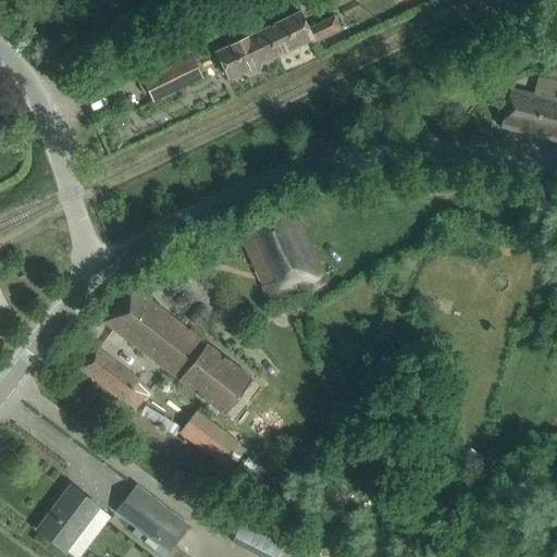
[(392,2),(391,0),(336,0),(348,23),(392,2)]
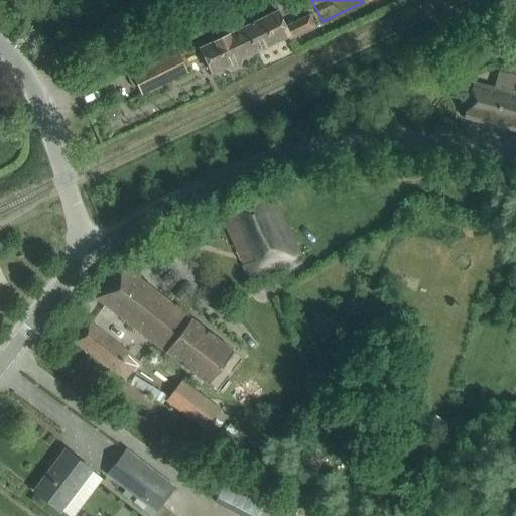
[(310,14),(300,19),(284,26),(277,11),(200,48),(212,74),(226,67),(227,69),(231,70),(240,66),(241,61),(240,59),(288,36),(290,40),(315,27),(310,14)]
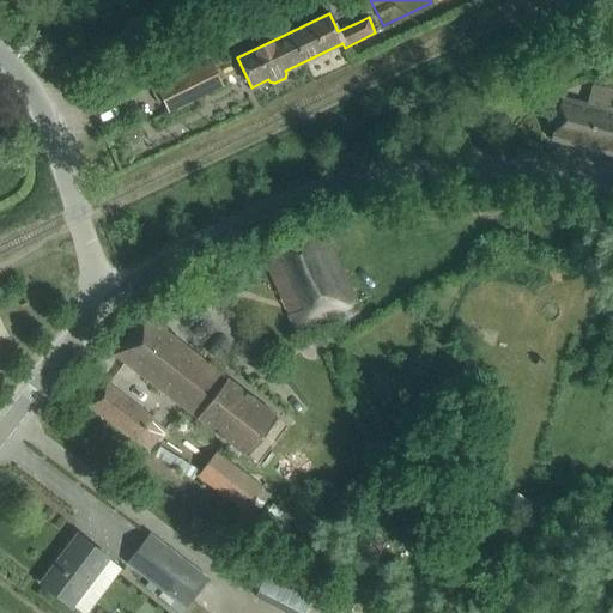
[(223,86),(211,61),(156,89),(169,113),(223,86)]
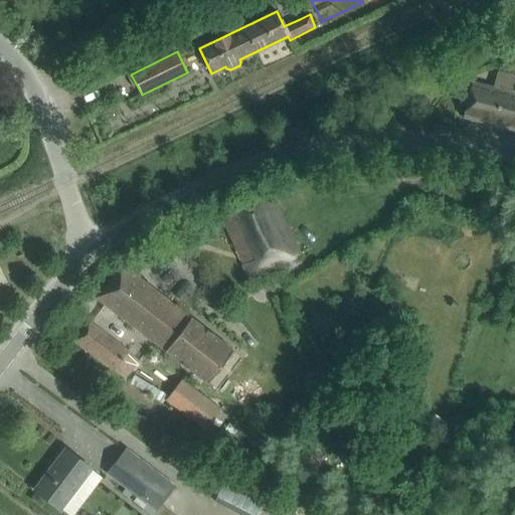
[(514,76),(497,72),(493,88),(472,82),(463,118),(494,126),(503,91),(514,94),(514,76)]
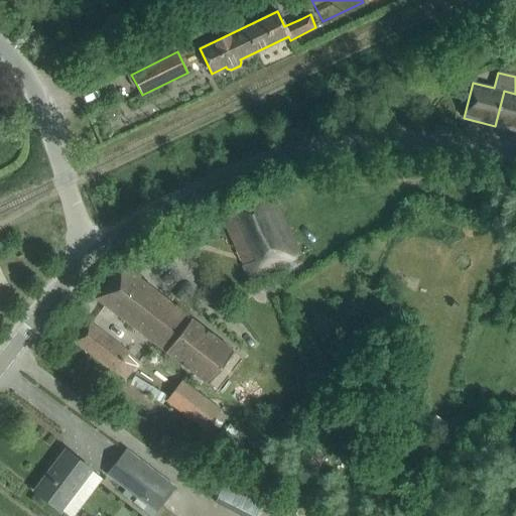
[(515,94),(504,91),(495,126),(515,130),(515,94)]
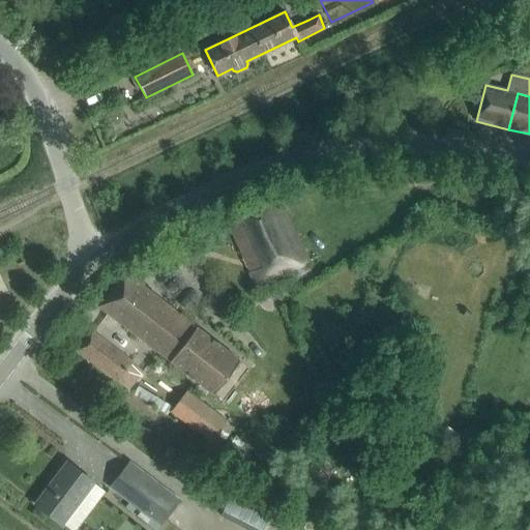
[(257,285),(307,262),(273,192),(224,212),(257,285)]
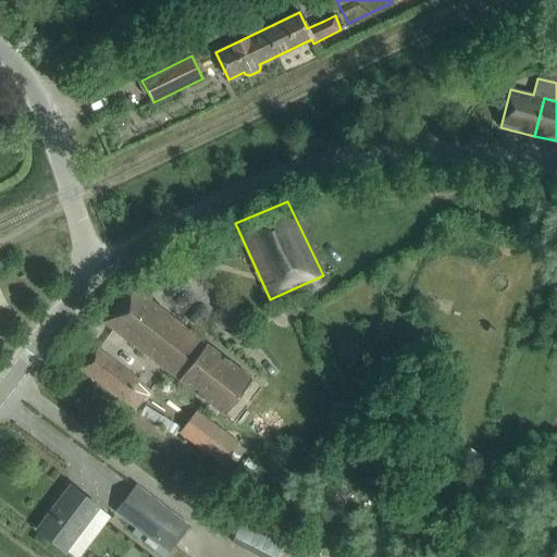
[(103,322),(224,416),(251,380),(131,286),(103,322)]
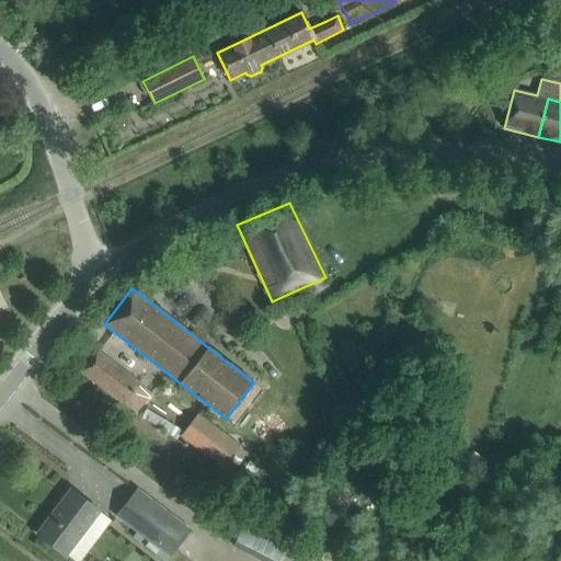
[(82,371),(123,402),(124,403),(139,384),(96,352),(82,371)]
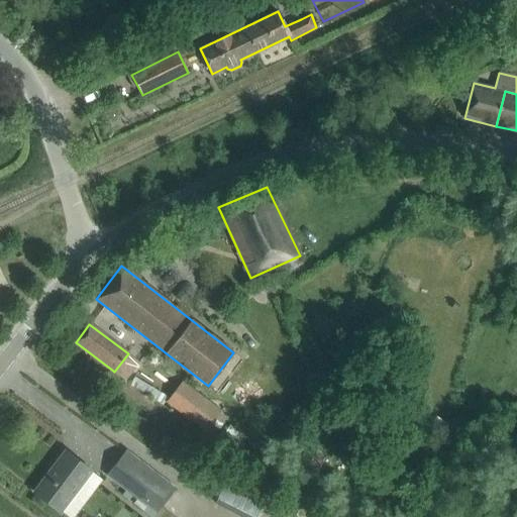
[(187,384),(172,405),(204,429),(219,408),(187,384)]
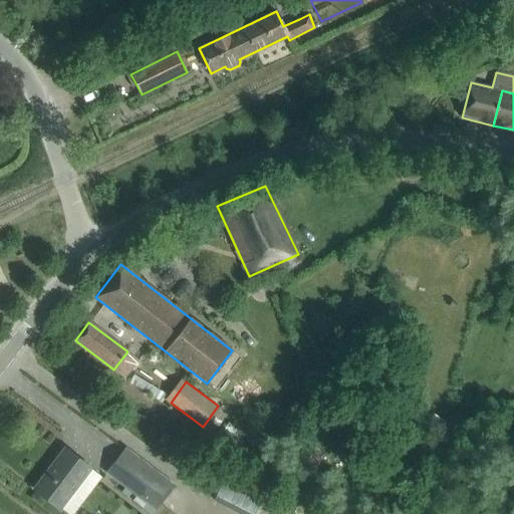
[(154,510),(174,485),(125,448),(105,473),(154,510)]
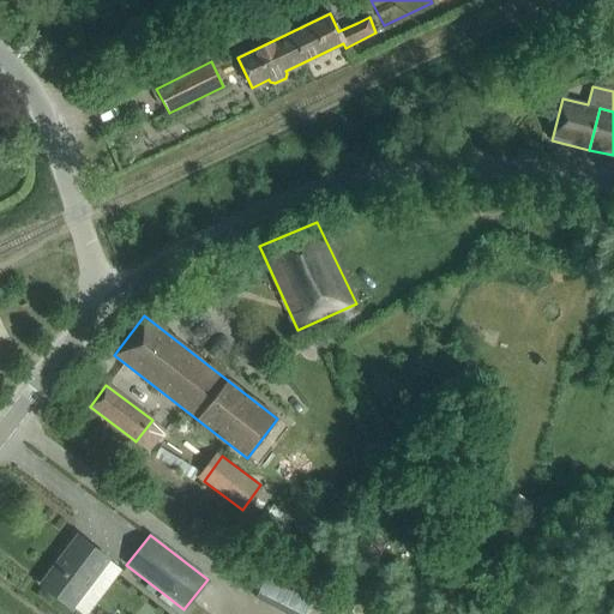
[(108,559),(97,551),(78,536),(41,584),(71,608),(108,559)]
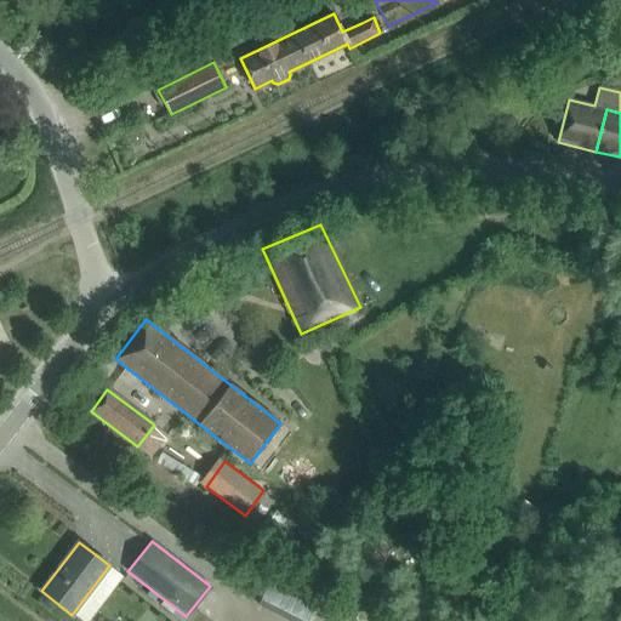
[(262,599),(303,620),(305,620),(319,596),(275,573),(262,599)]
